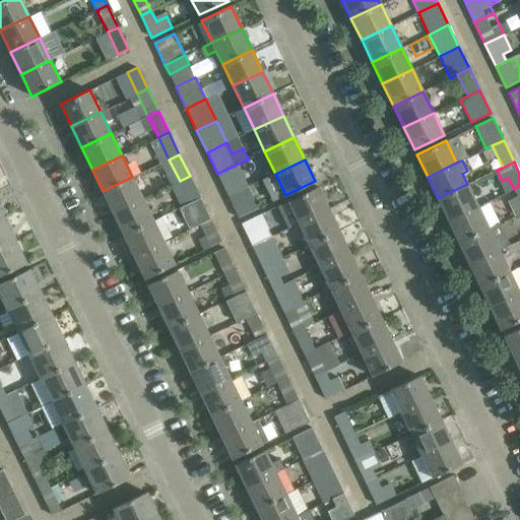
[(217,174),(228,196),(248,187),(237,165),(217,174)]
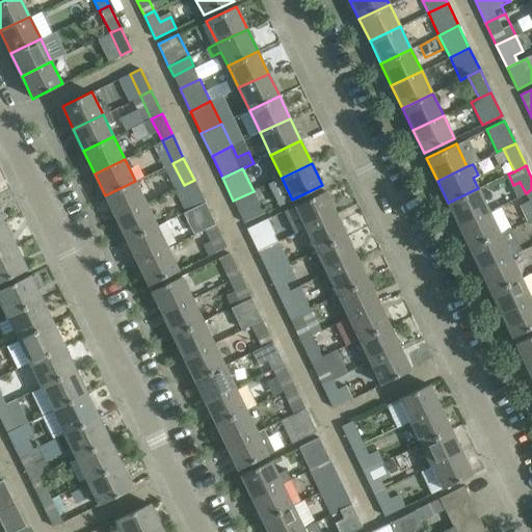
[(184,185),(193,206),(204,201),(194,180),(184,185)]
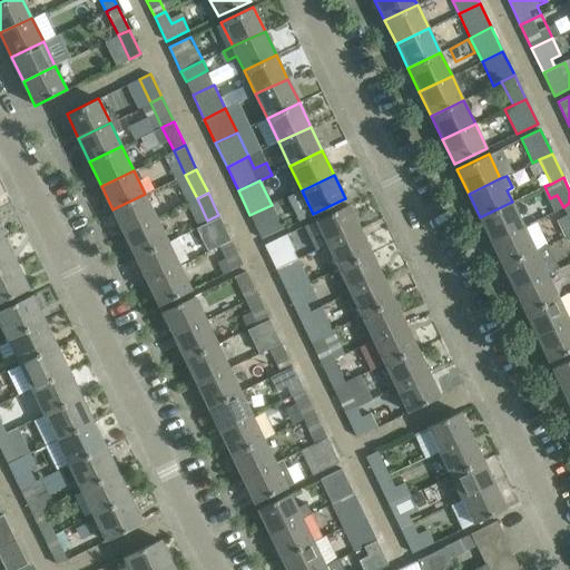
[(112,209),(124,232),(155,217),(154,215),(155,214),(145,194),(112,209)]
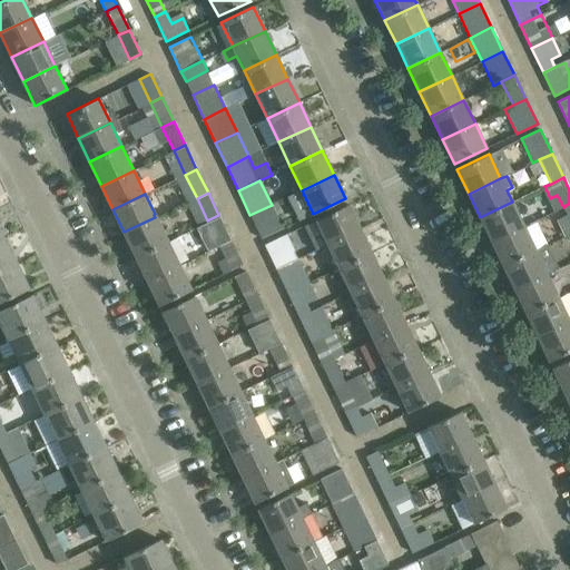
[(492,243),(524,227),(512,202),(480,217),(492,243)]
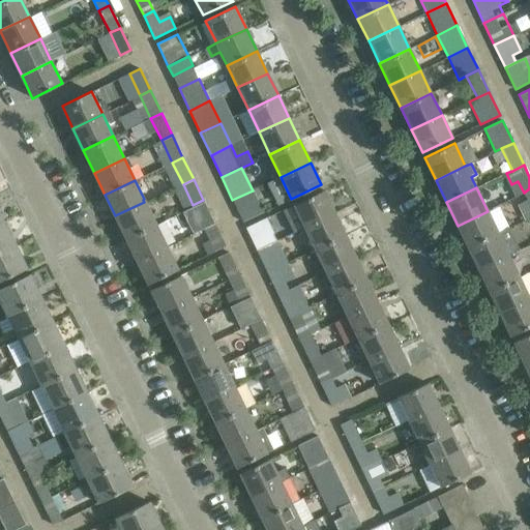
[(529,188),(524,193),(526,198),(519,201),(527,217),(529,215),(529,188)]
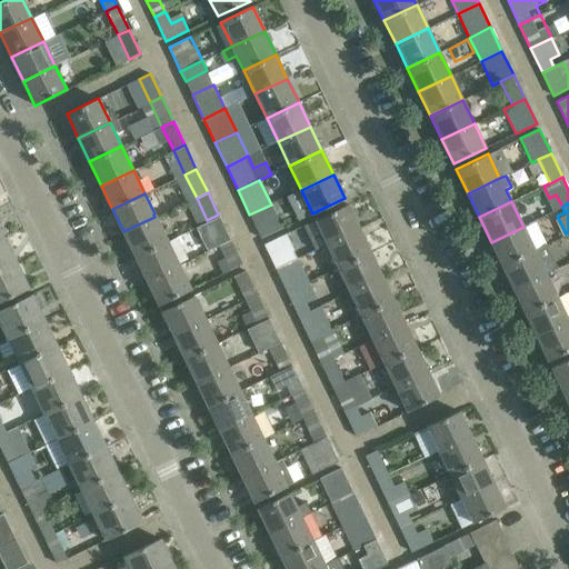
[(271,203),(271,205),(249,215),(261,238),(283,228),(271,203)]
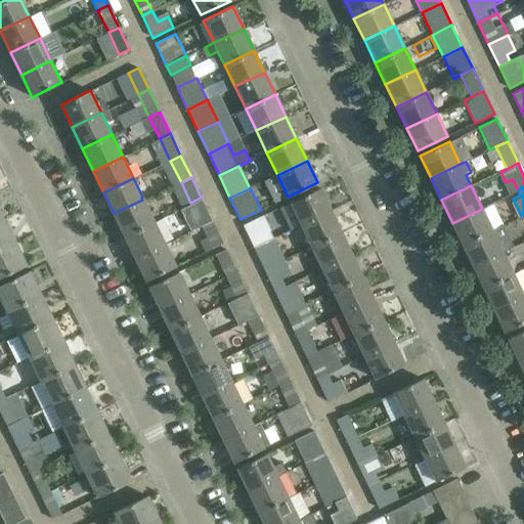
[(302,226),(332,212),(320,188),(291,202),(302,226)]
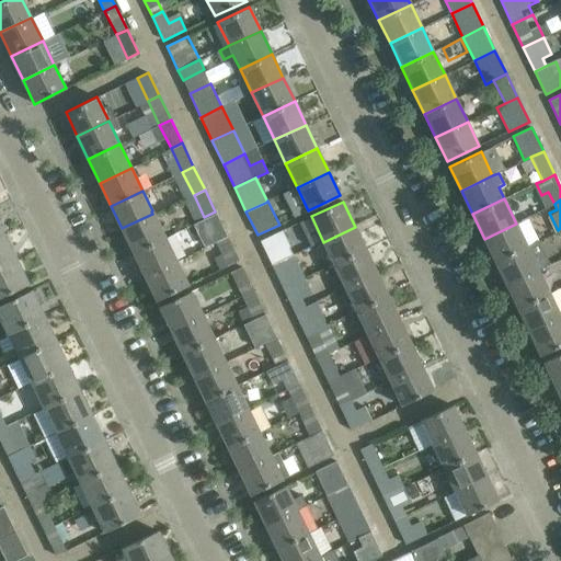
[(215,240),(227,235),(215,212),(204,217),(215,240)]
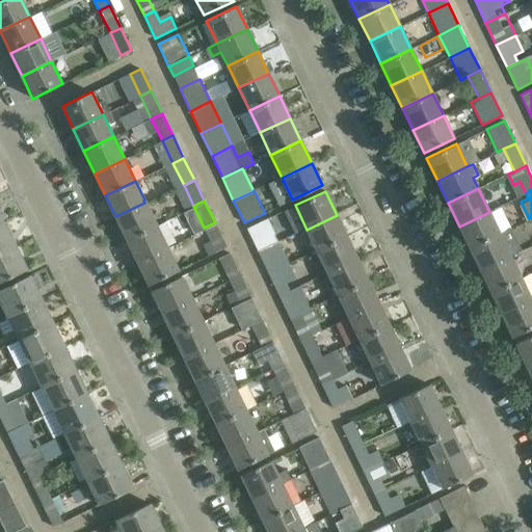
[(115,216),(126,238),(155,224),(144,203),(115,216)]
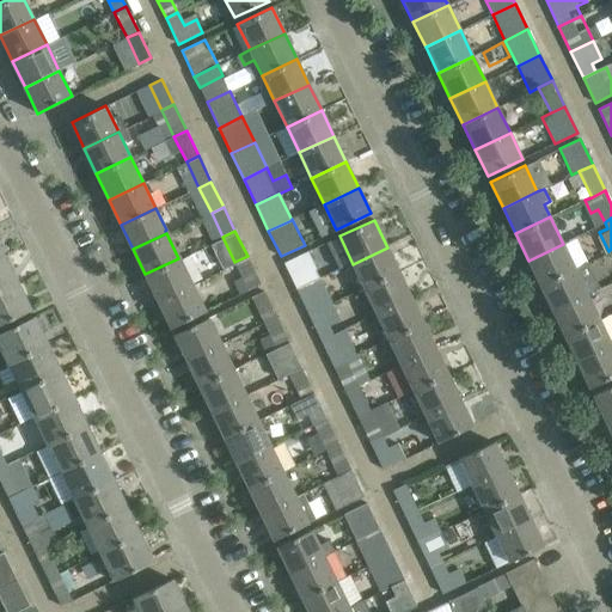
[(575,270),(563,244),(528,261),(540,286),(575,270)]
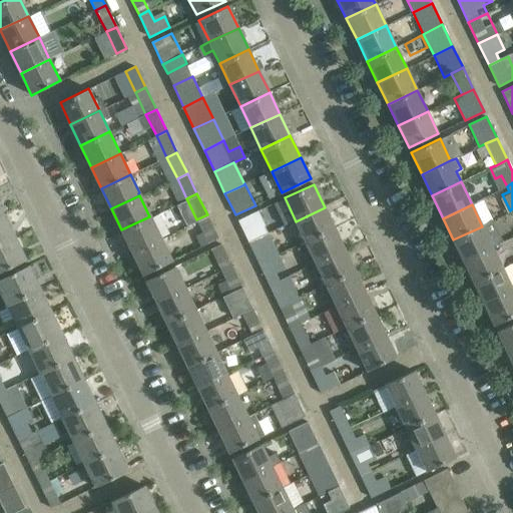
[(238,220),(249,243),(260,238),(269,234),(265,226),(276,221),(269,205),(238,220)]
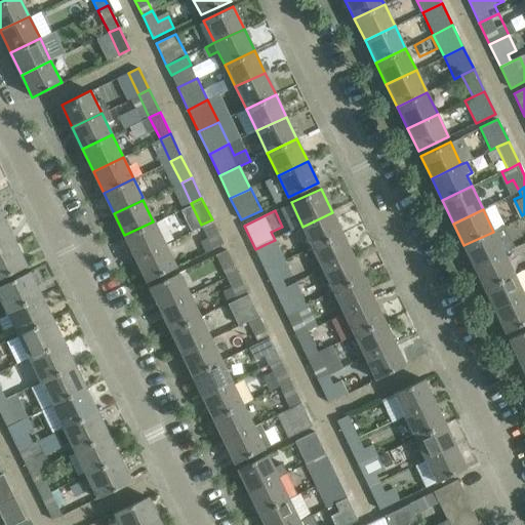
[(313,248),(342,234),(332,212),(303,227),(313,248)]
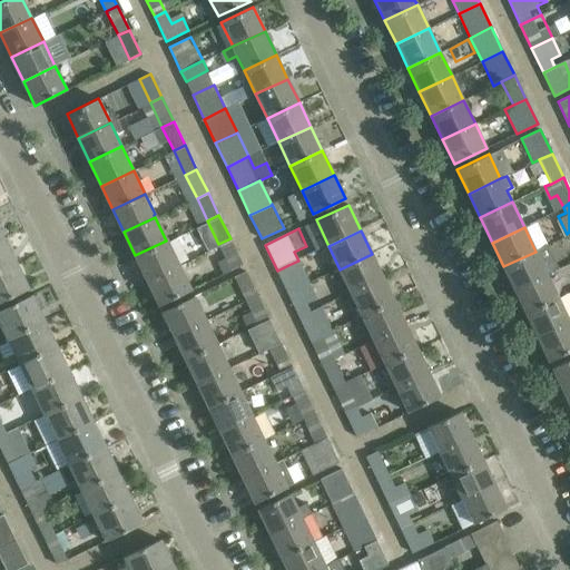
[(3,238),(0,239),(0,271),(16,263),(3,238)]
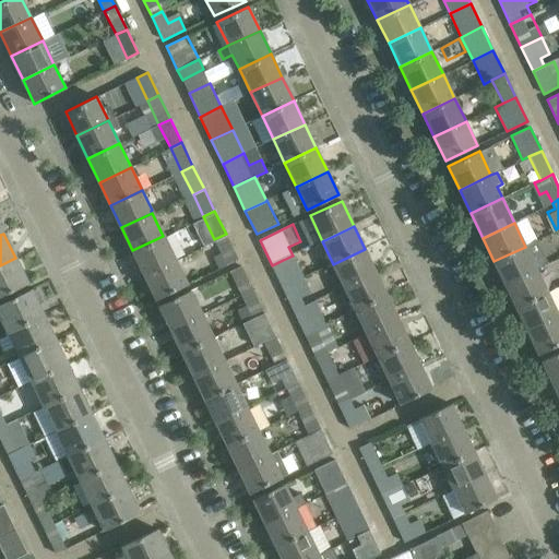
[(219,269),(238,260),(226,234),(214,239),(221,251),(212,254),(219,269)]
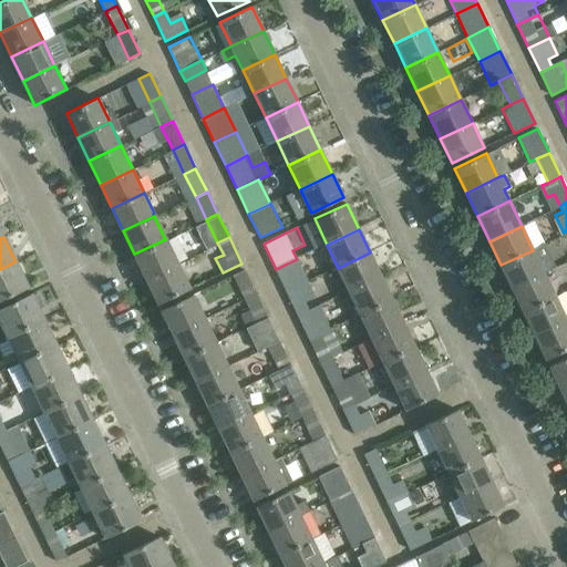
[(134,254),(146,278),(176,263),(165,239),(134,254)]
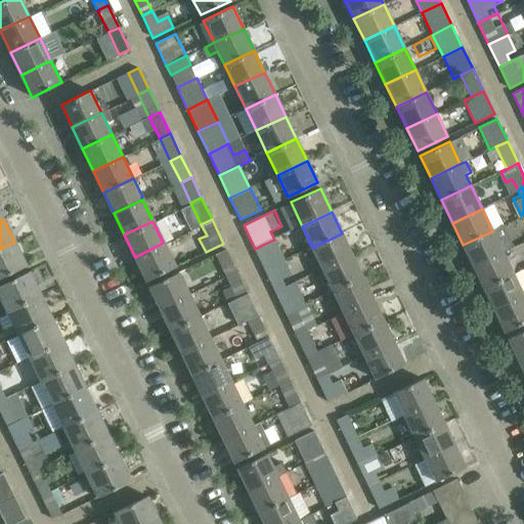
[(473,267),(503,253),(492,231),(463,245),(473,267)]
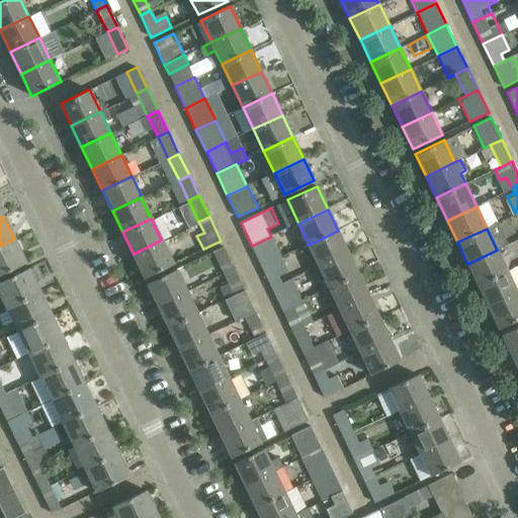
[(319,266),(348,253),(338,231),(309,245),(319,266)]
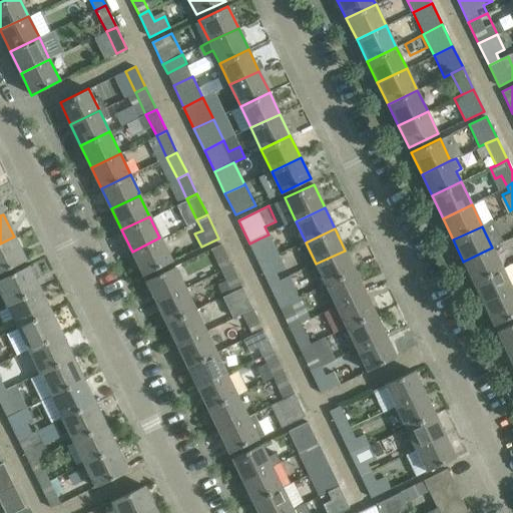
[(14,236),(0,243),(0,272),(26,260),(14,236)]
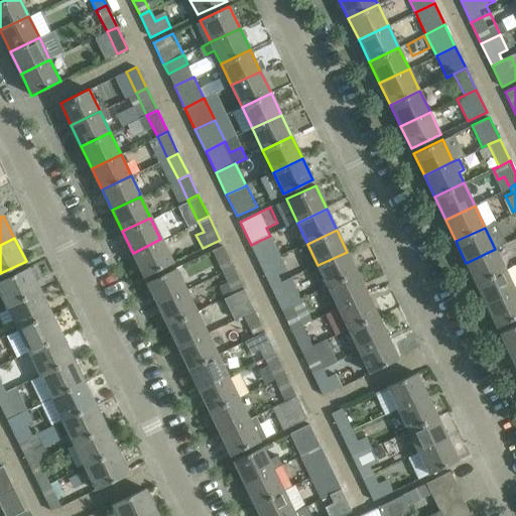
[(160,239),(133,253),(144,276),(171,263),(160,239)]
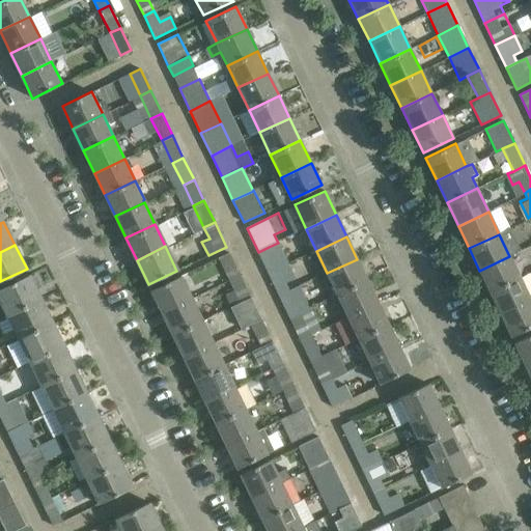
[(258,252),(269,274),(279,269),(269,247),(258,252)]
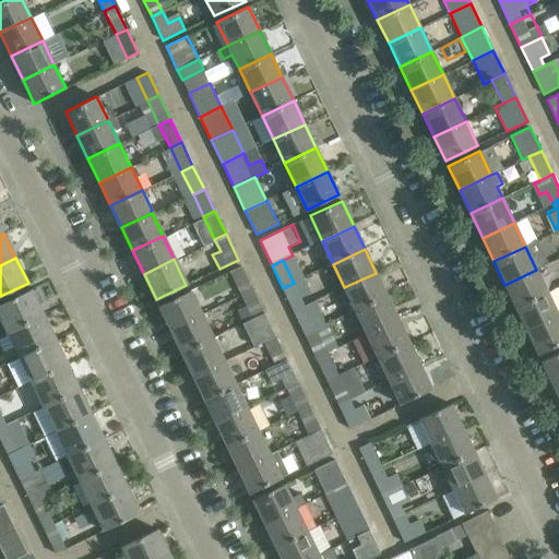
[(229,271),(242,296),(253,292),(241,265),(229,271)]
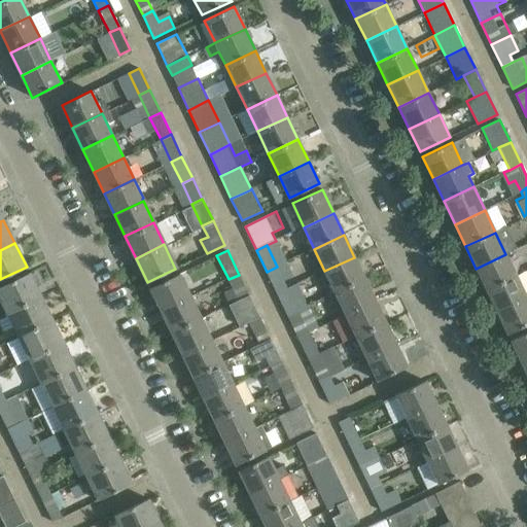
[(516,276),(505,254),(476,269),(487,290),(516,276)]
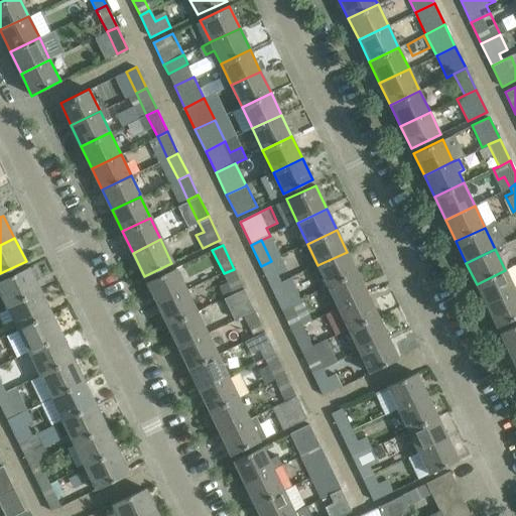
[(329,287),(357,273),(347,252),(317,265),(329,287)]
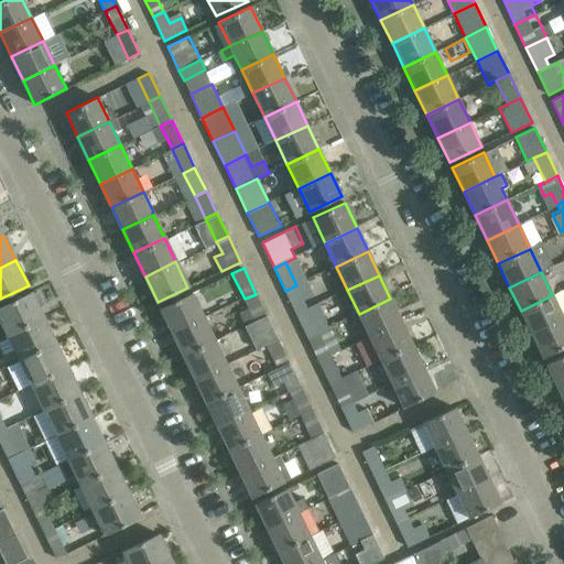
[(285,291),(296,315),(307,310),(296,285),(285,291)]
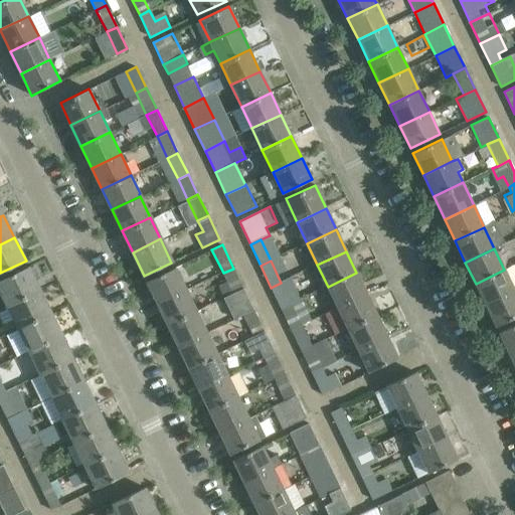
[(0,280),(0,291),(7,306),(40,290),(35,280),(39,278),(34,267),(30,269),(28,266),(0,280)]
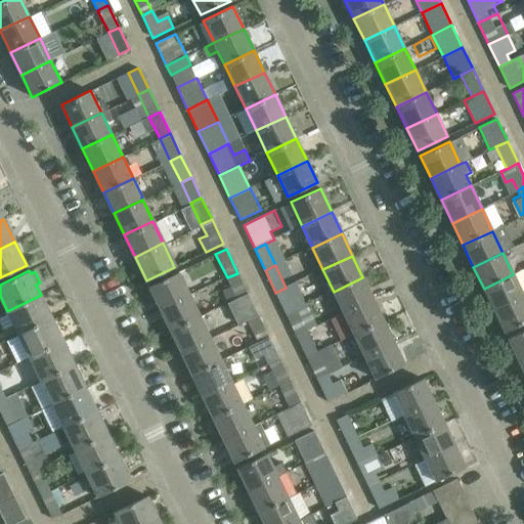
[(161,310),(188,296),(177,272),(149,286),(161,310)]
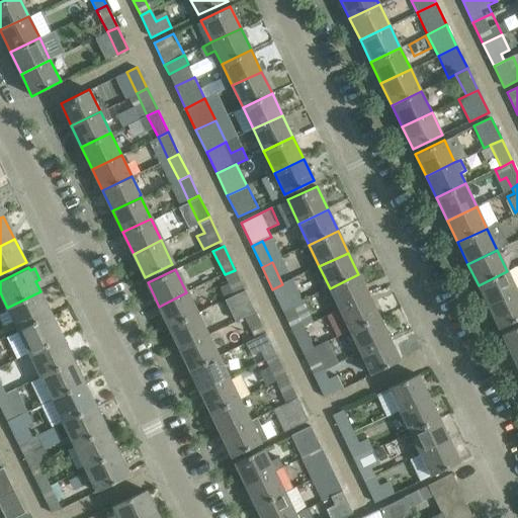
[(245,291),(235,270),(225,274),(235,296),(245,291)]
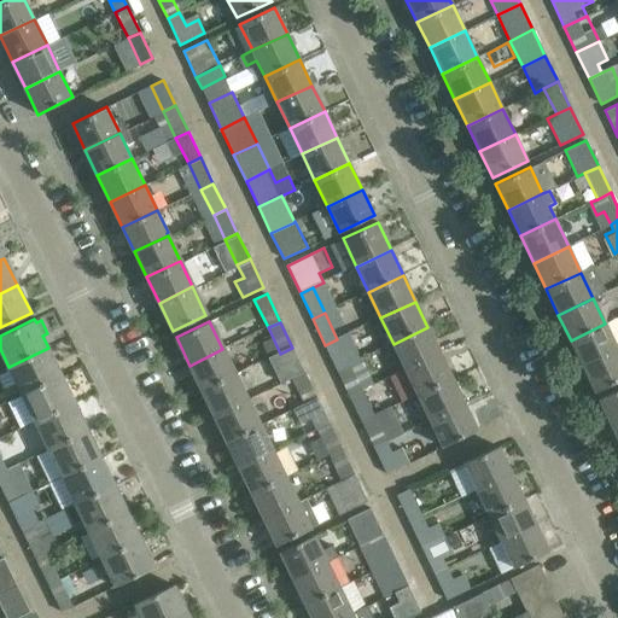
[(605,324),(571,340),(583,366),(617,349),(605,324)]
